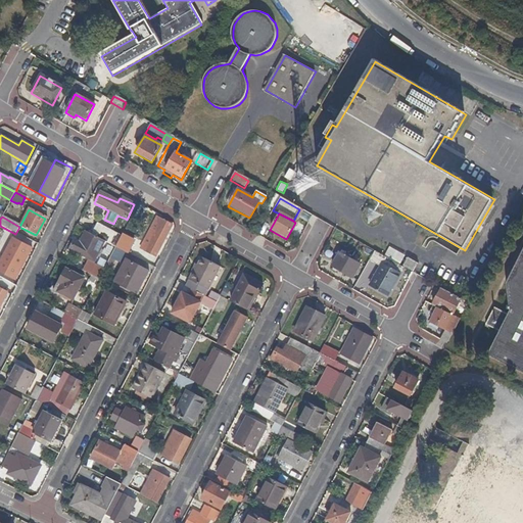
[(154,256),(171,225),(155,217),(149,230),(153,232),(144,251),(154,256)]
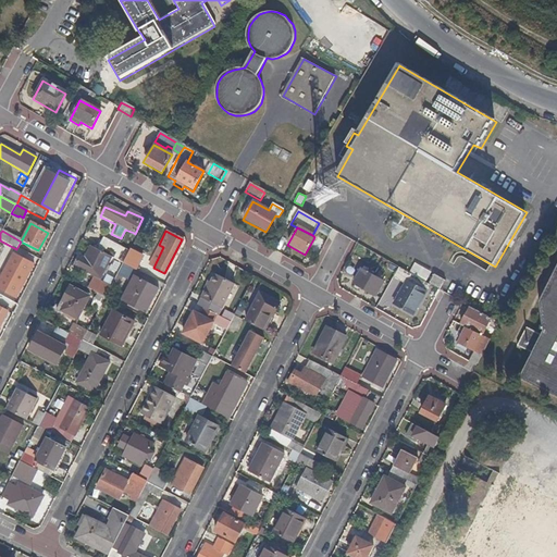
[(123,263),(128,251),(102,236),(96,250),(112,258),(123,263)]
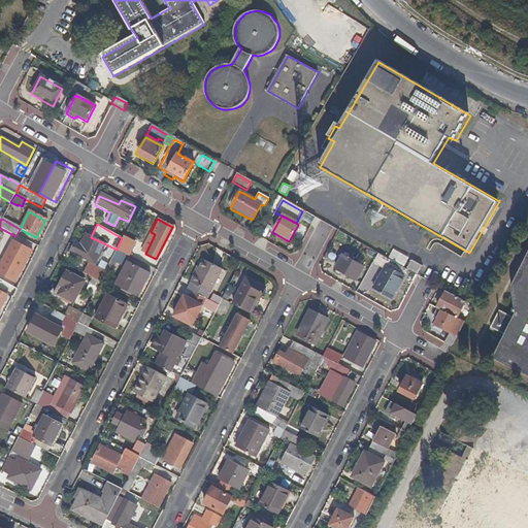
[(75,242),(70,253),(94,265),(106,244),(91,237),(86,234),(79,244),(75,242)]
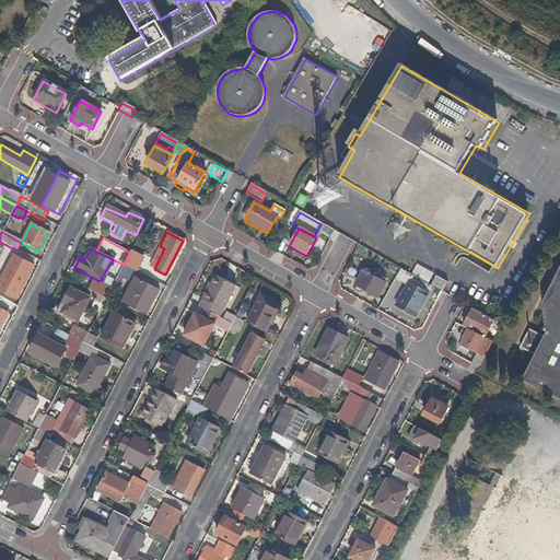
[(129,253),(124,265),(135,270),(136,271),(142,259),(129,253)]
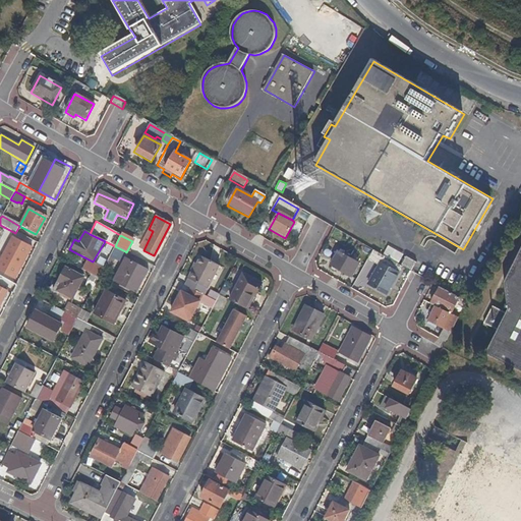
[(11,280),(29,247),(11,238),(0,258),(0,272),(4,274),(3,275),(11,280)]
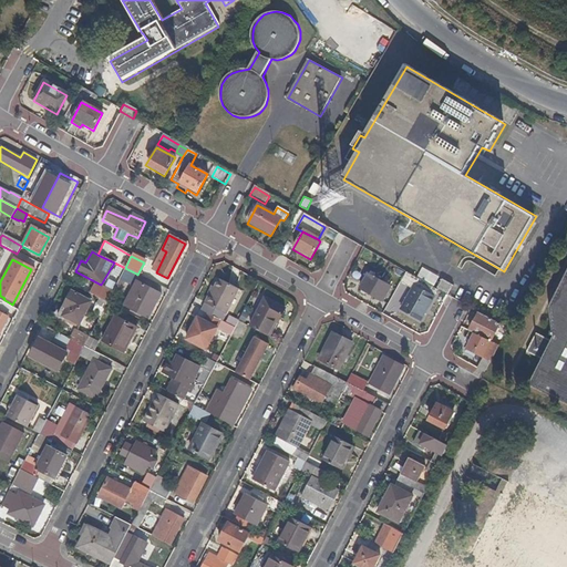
[(136,274),(125,268),(112,291),(116,294),(123,281),(130,285),(136,274)]
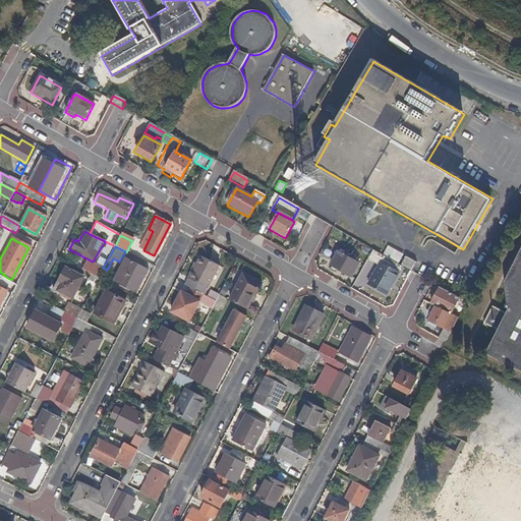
[(336,249),(328,263),(349,276),(357,263),(336,249)]
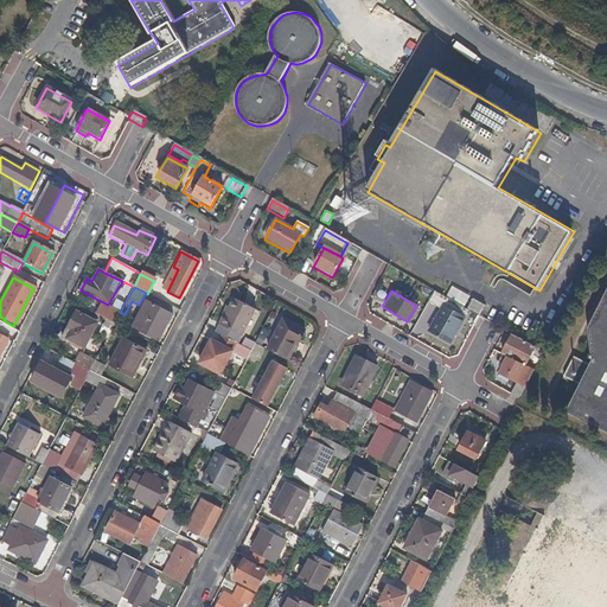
[(433,291),(427,300),(439,305),(426,330),(426,331),(448,342),(465,310),(433,291)]
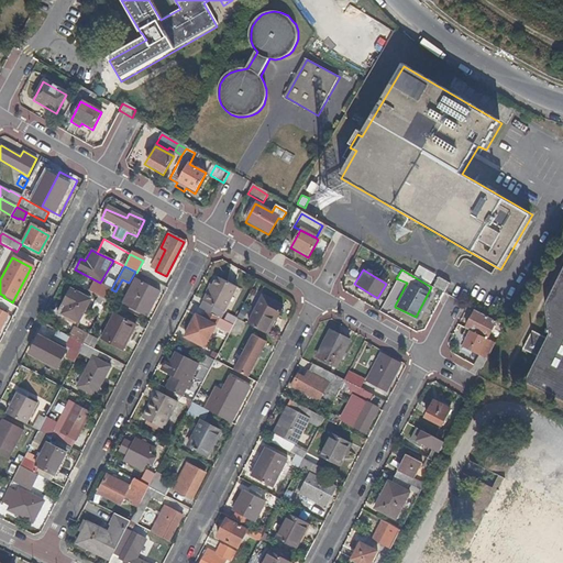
[(562,273),(545,308),(550,333),(547,338),(533,331),(525,350),(538,356),(525,382),(562,400),(562,273)]
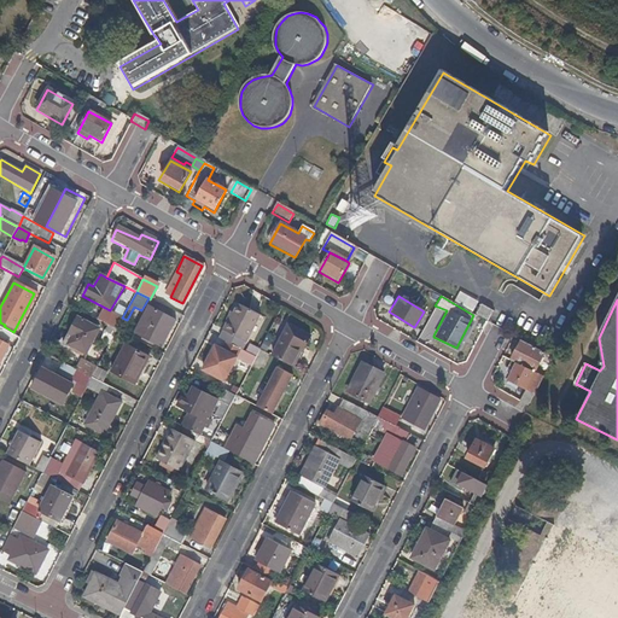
[(260,315),(235,304),(231,314),(229,313),(221,330),(245,342),(245,343),(260,315)]
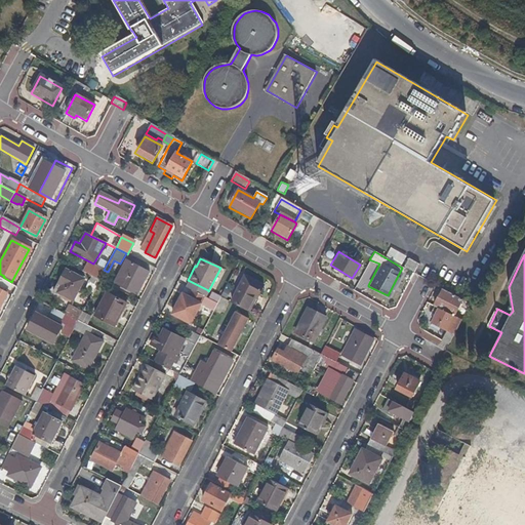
[(125,261),(114,282),(136,293),(147,272),(125,261)]
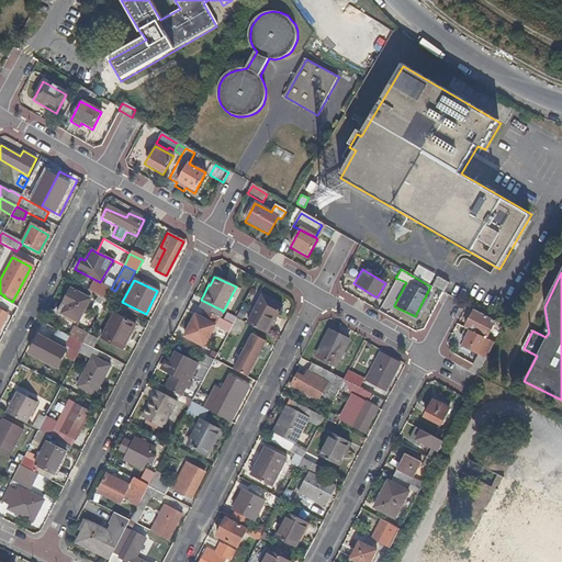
[(96,285),(91,293),(97,296),(105,301),(110,293),(96,285)]
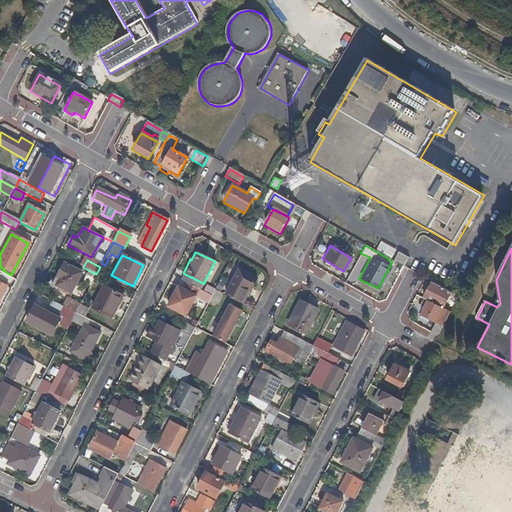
[(83,273),(66,264),(62,271),(61,271),(54,284),(72,294),(83,273)]
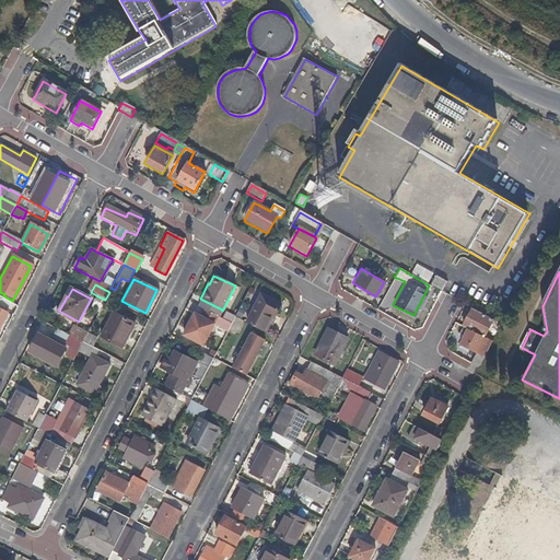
[(105,300),(96,295),(93,301),(102,305),(105,300)]
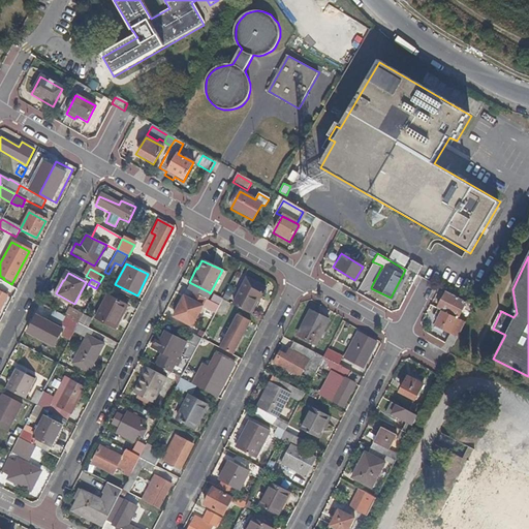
[(251,316),(265,299),(243,285),(231,305),(251,316)]
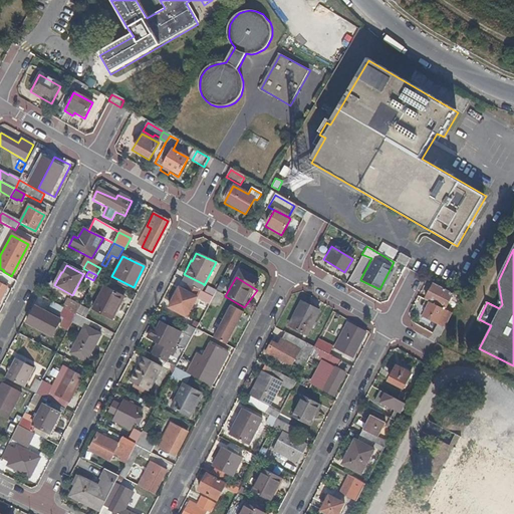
[(432,281),(423,299),(424,300),(443,310),(452,291),(432,281)]
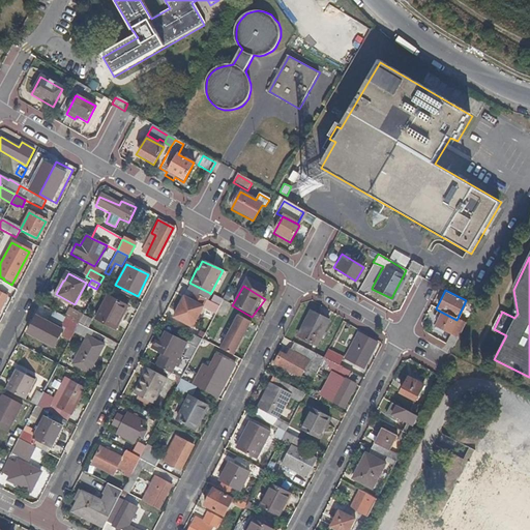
[(212,295),(209,302),(217,307),(222,300),(212,295)]
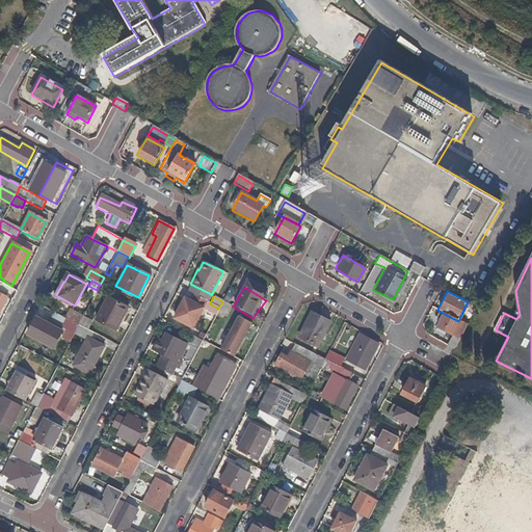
[(127,309),(106,298),(94,320),(112,330),(121,317),(122,317),(127,309)]
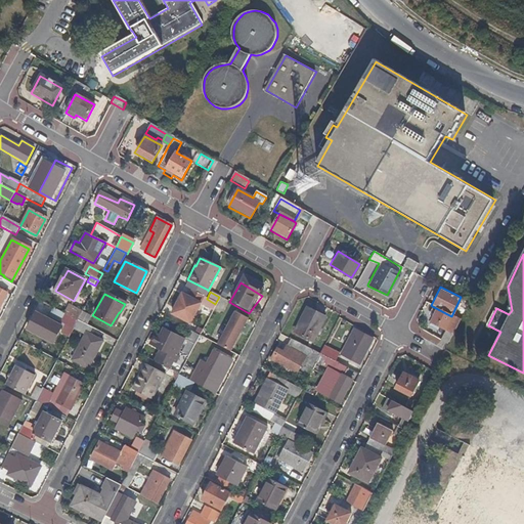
[(202,309),(174,296),(166,311),(181,319),(184,313),(197,319),(202,309)]
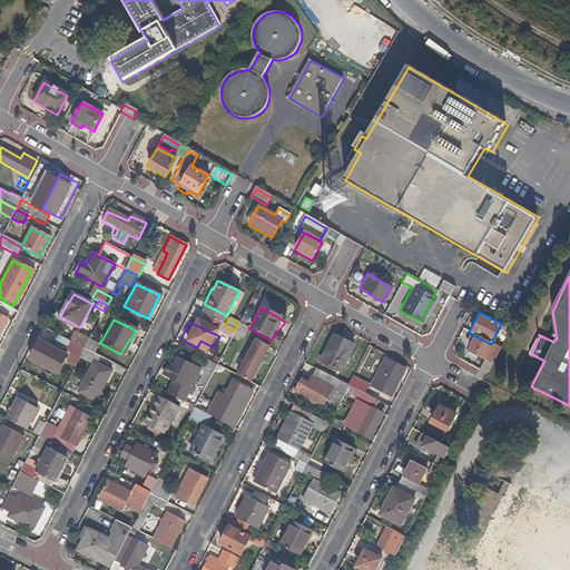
[(75,331),(69,341),(71,343),(84,349),(89,338),(75,331)]
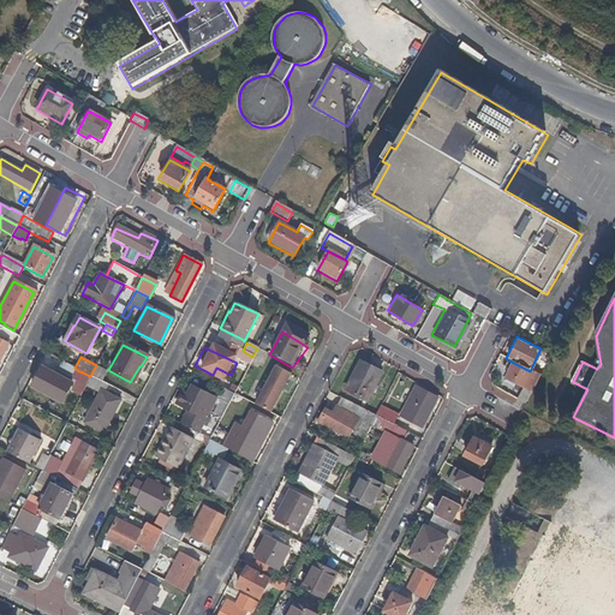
[(382,368),(359,357),(344,386),(366,398),(382,368)]
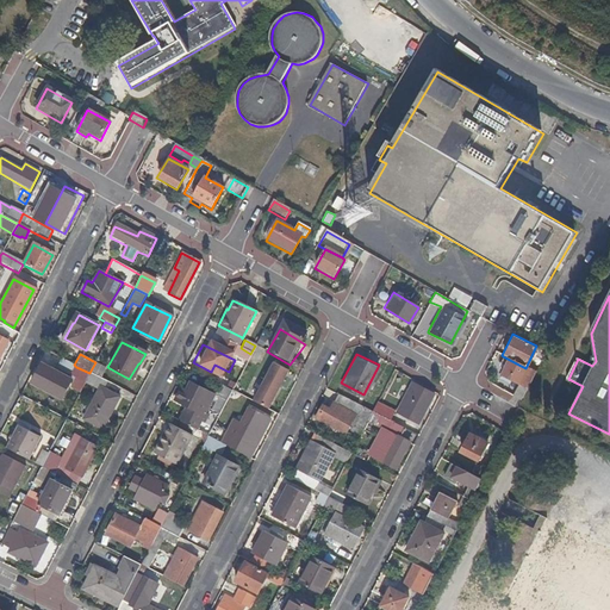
[(503,365),(498,374),(518,386),(514,397),(520,400),(535,373),(526,368),(503,356),(499,363),(503,365)]
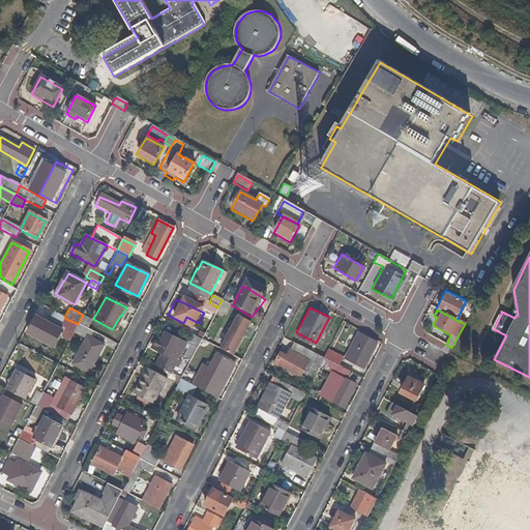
[(64,317),(55,313),(48,325),(59,331),(62,326),(66,319),(64,317)]
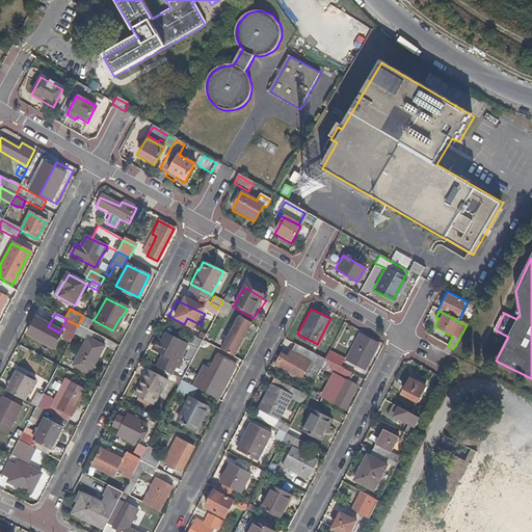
[(36,320),(28,337),(54,349),(61,333),(59,333),(48,326),(36,320)]
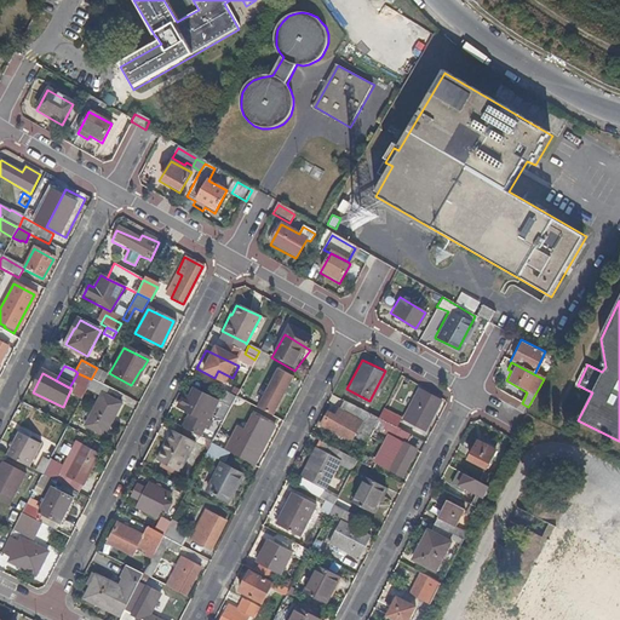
[(91,379),(78,373),(73,382),(78,384),(75,390),(74,390),(82,395),(85,390),(91,379)]
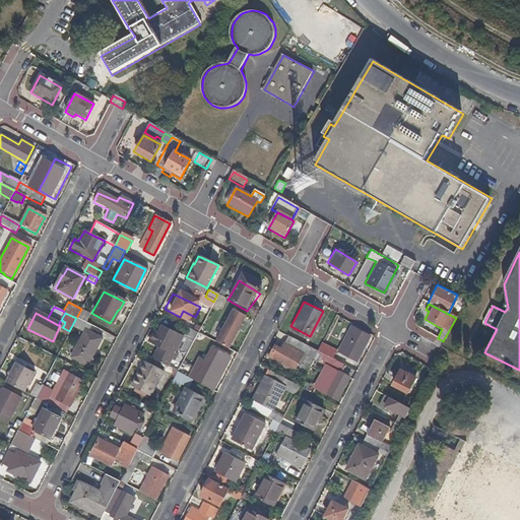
[(233,313),(215,342),(231,350),(247,321),(233,313)]
